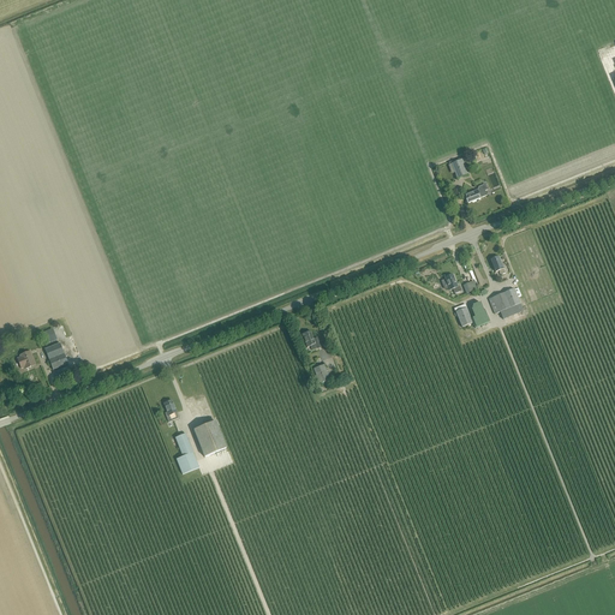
[(463,160),(452,163),(458,179),(469,174),(463,160)]
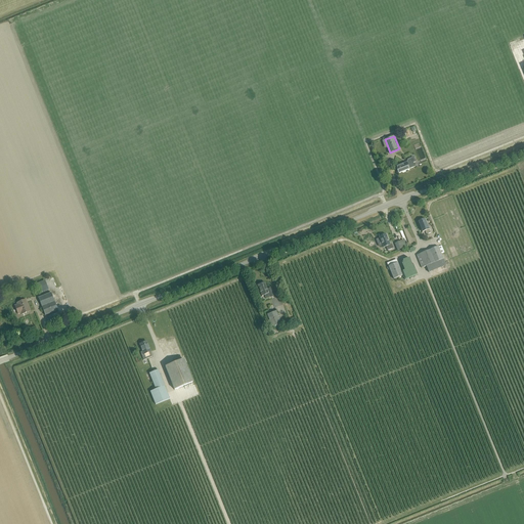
[(409,169),(415,167),(413,163),(416,162),(413,157),(407,159),(406,163),(396,167),(398,173),(409,169)]
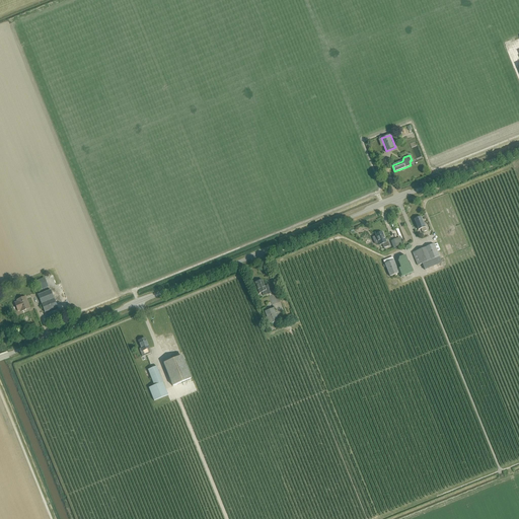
[(422,232),(426,231),(425,227),(421,216),(414,219),(418,229),(421,228),(422,232)]
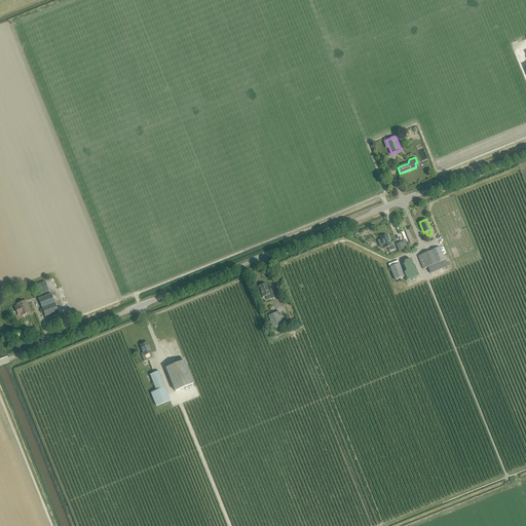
[(388,251),(392,250),(391,246),(387,234),(380,237),(384,248),(387,247),(388,251)]
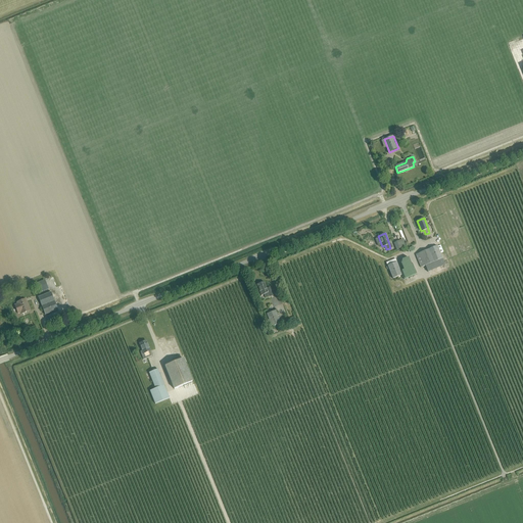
[(393,243),(396,249),(405,246),(402,239),(393,243)]
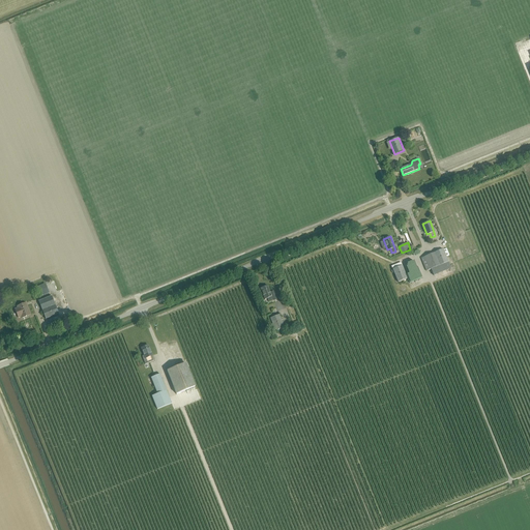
[(443,248),(421,258),(427,271),(431,269),(434,275),(451,268),(448,262),(443,248)]
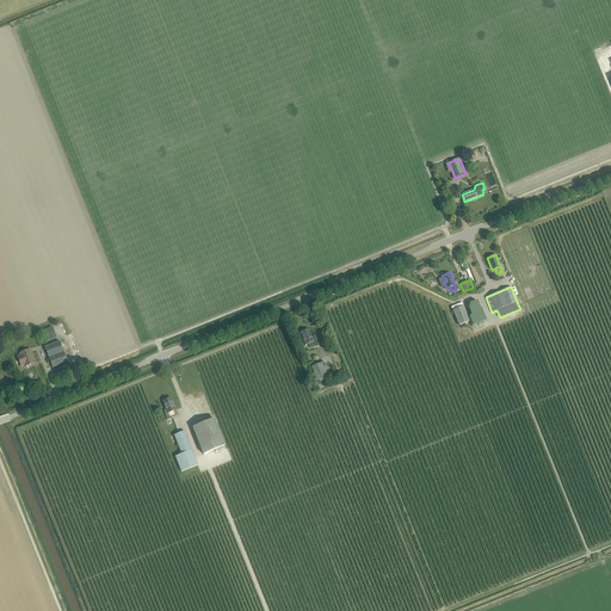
[(458,326),(469,321),(463,307),(454,310),(458,326)]
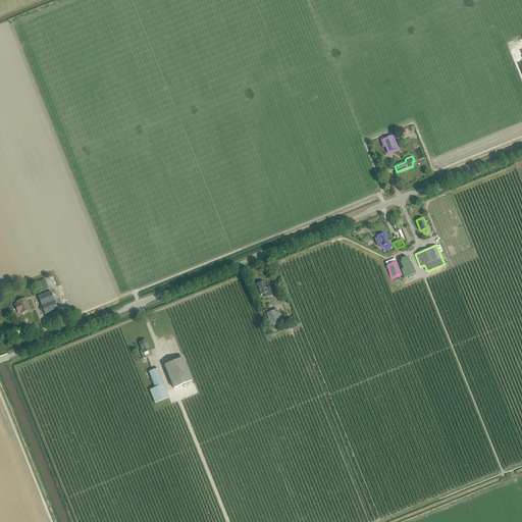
[(37,292),(37,294),(50,290),(47,281),(44,282),(43,278),(38,280),(41,291),(37,292)]
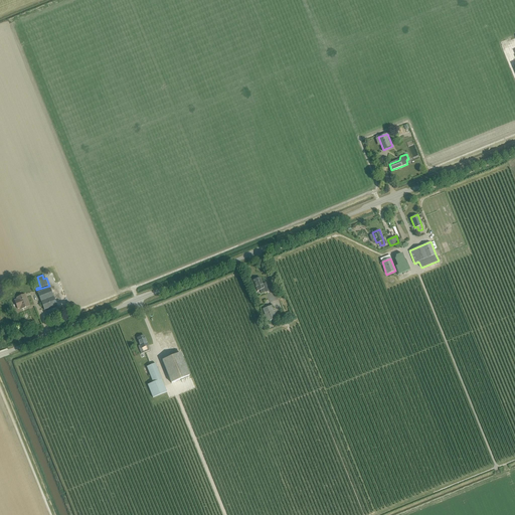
[(261,294),(265,292),(264,289),(260,278),(252,281),(256,291),(260,290),(261,294)]
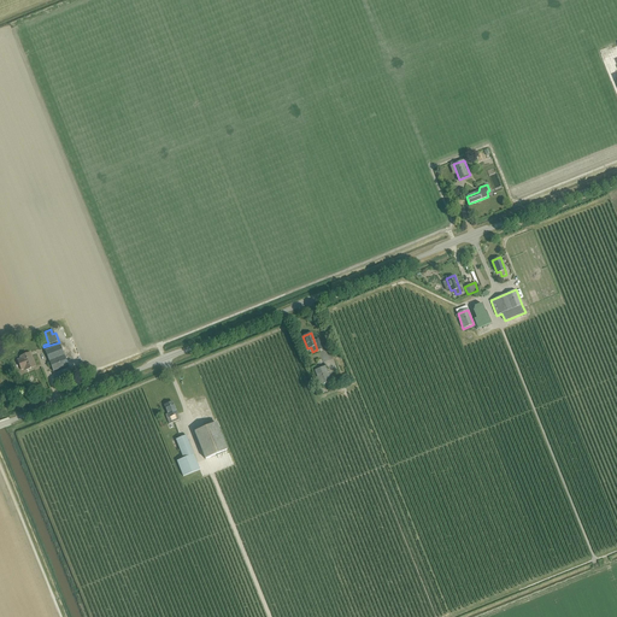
[(60,345),(45,351),(53,372),(69,366),(60,345)]
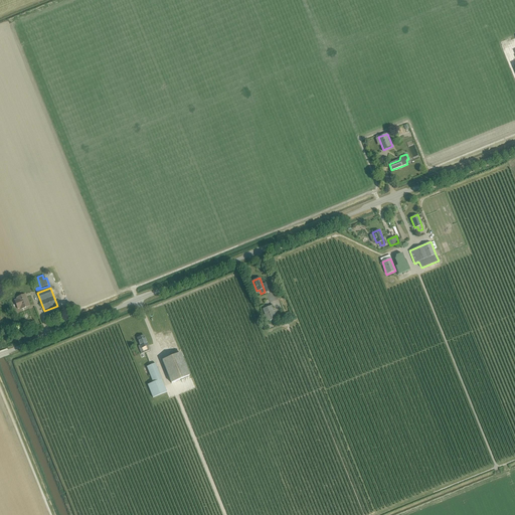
[(17,299),(14,300),(17,309),(20,308),(21,309),(29,306),(25,295),(16,298),(17,299)]
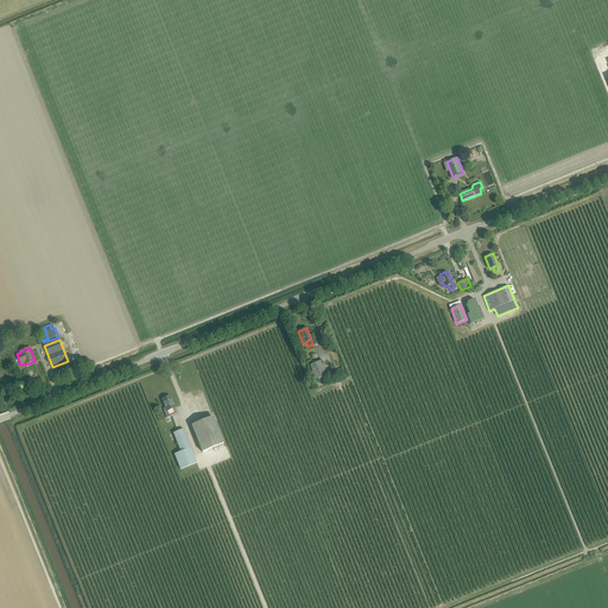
[(310,366),(316,380),(325,377),(320,361),(310,366)]
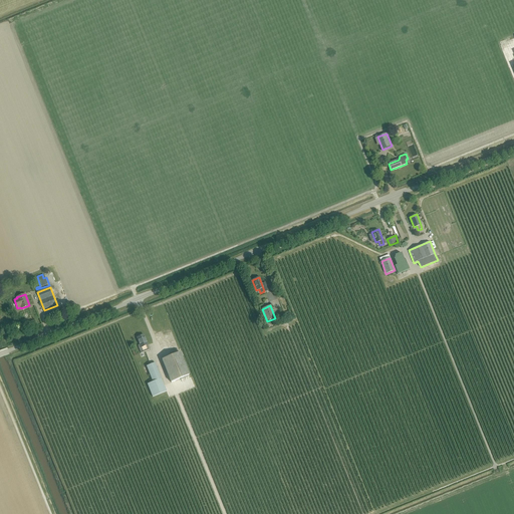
[(165,343),(174,339),(169,327),(161,331),(162,333),(156,335),(160,346),(166,344),(165,343)]
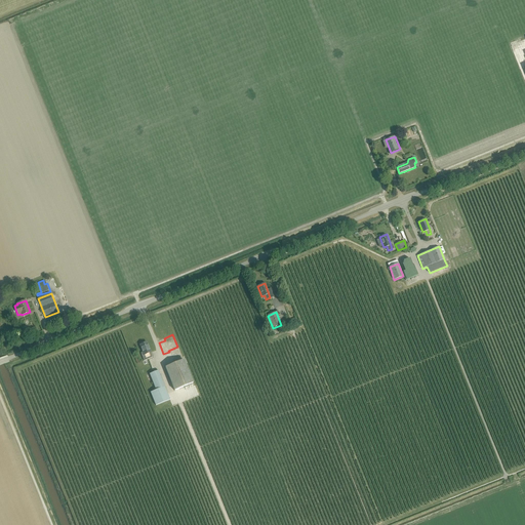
[(147,341),(139,345),(143,352),(140,353),(144,361),(153,358),(147,341)]
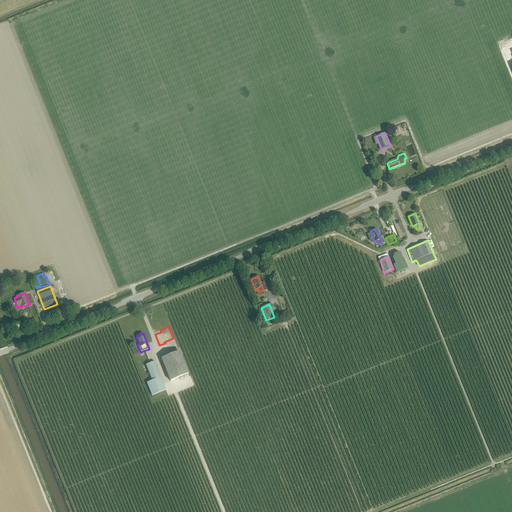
[(161,359),(170,381),(175,379),(188,374),(179,352),(166,357),(161,359)]
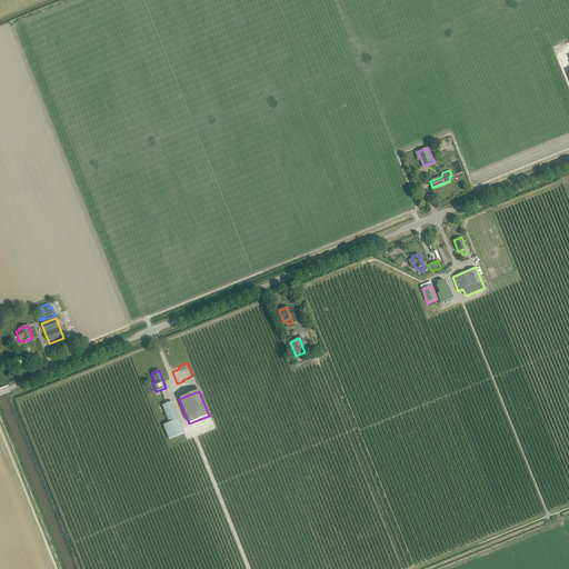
[(169,423),(179,419),(171,402),(161,406),(169,423)]
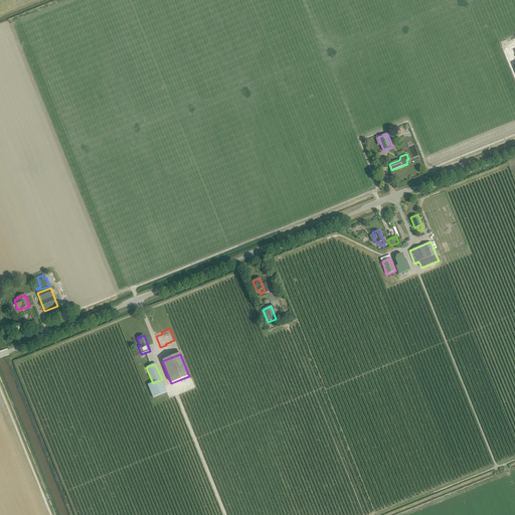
[(153,383),(148,385),(153,398),(167,392),(162,379),(153,383)]
